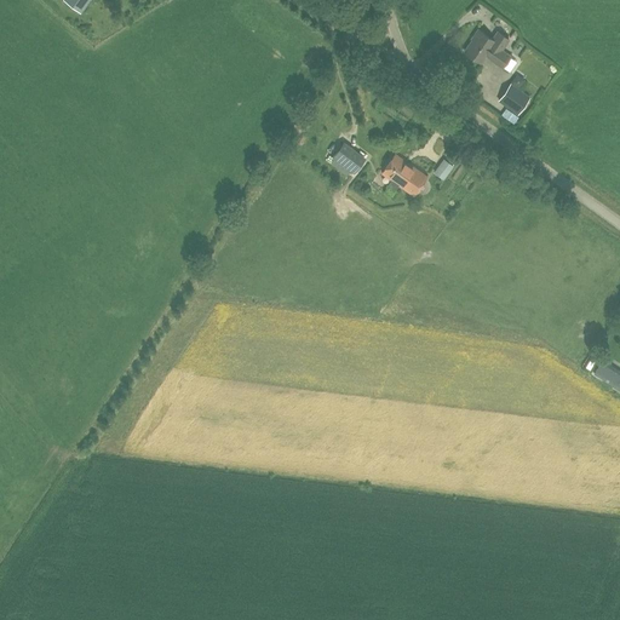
[(91,0),(64,0),(81,13),(91,0)]
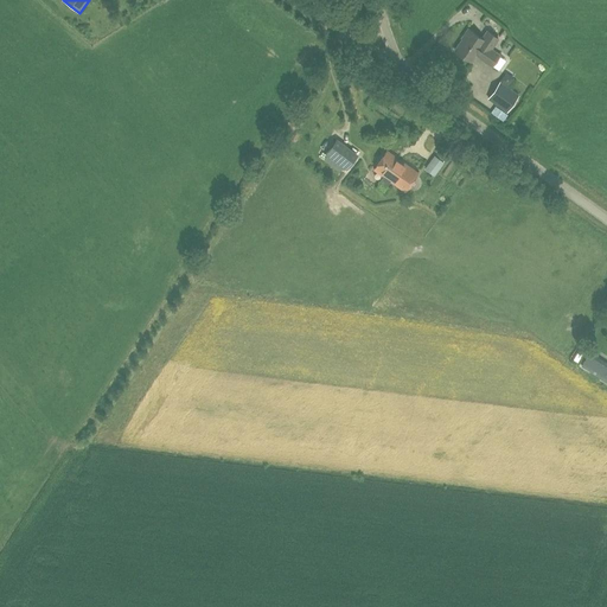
[(481,38),(467,29),(461,38),(462,38),(454,50),(471,61),(475,55),(492,65),(499,55),(491,49),(498,38),(487,30),(481,38)]
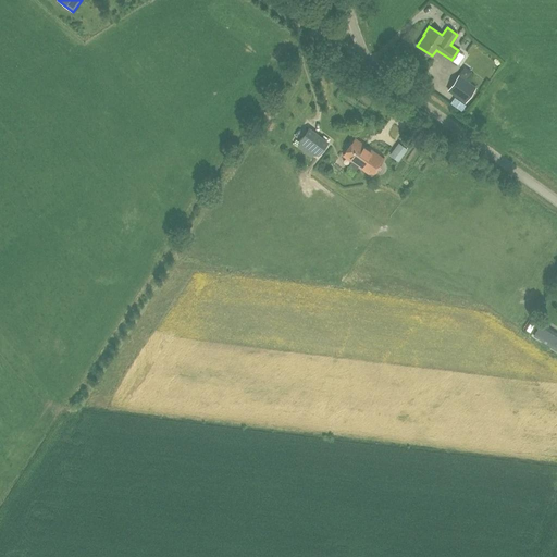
[(504,98),(515,78),(467,51),(456,71),(504,98)]
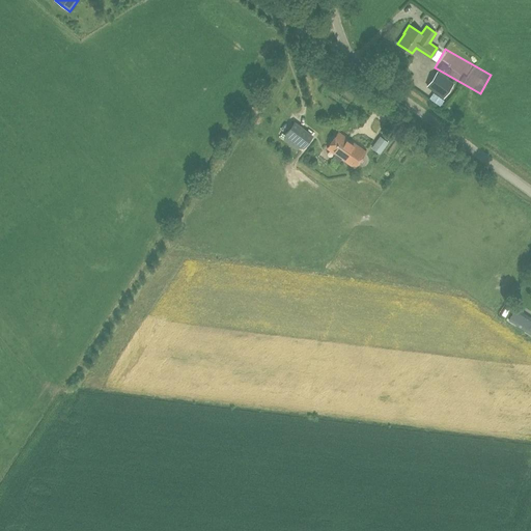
[(426,86),(443,98),(453,83),(437,72),(426,86)]
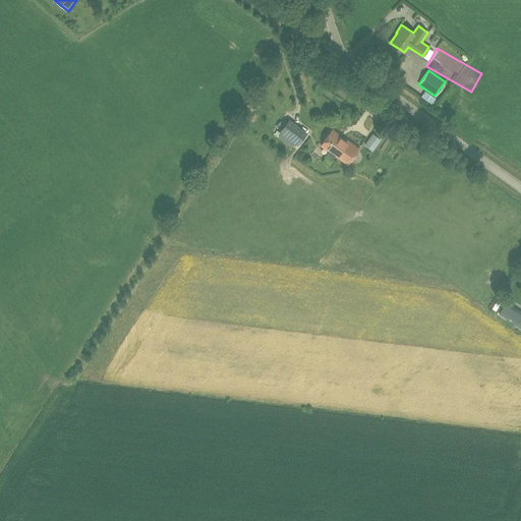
[(288,120),(279,130),(297,145),(305,133),(288,120)]
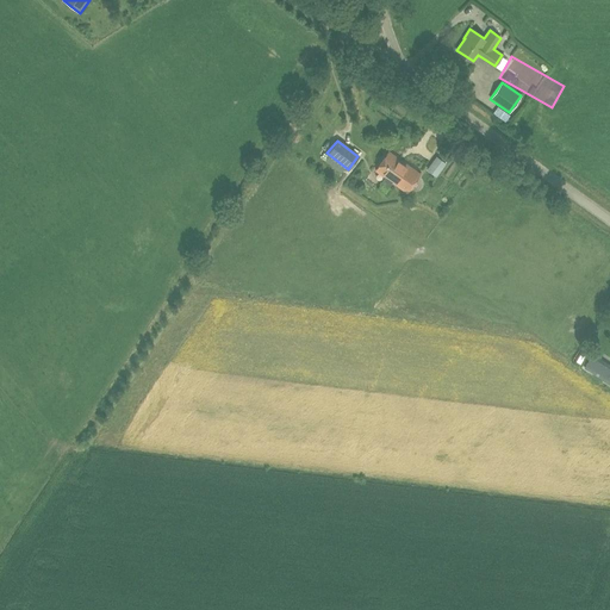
[(388,150),(375,168),(385,175),(380,182),(387,187),(392,180),(406,191),(419,173),(388,150)]
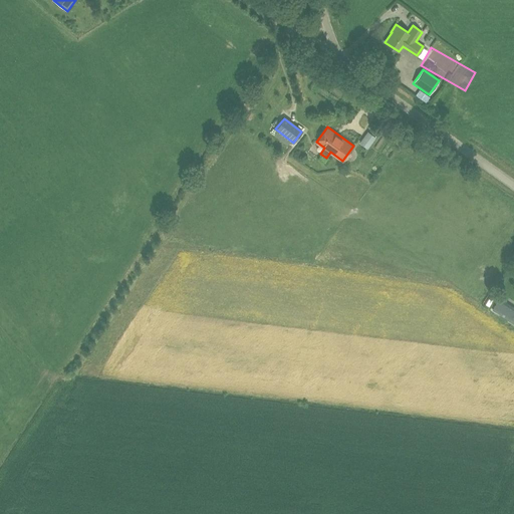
[(360,143),(368,149),(376,138),(368,132),(360,143)]
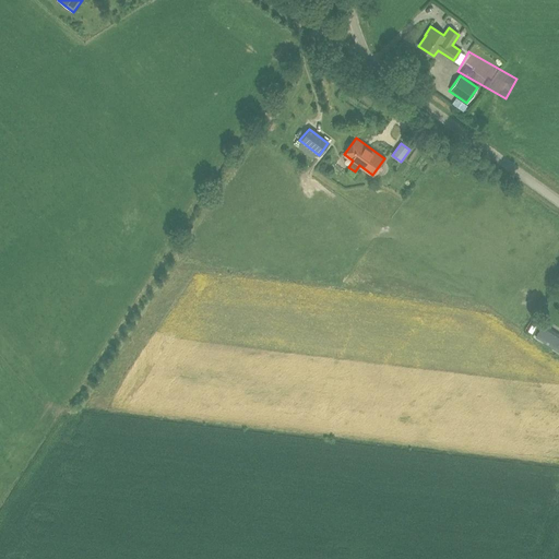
[(558,348),(558,333),(551,329),(552,328),(545,322),(537,334),(558,348)]
